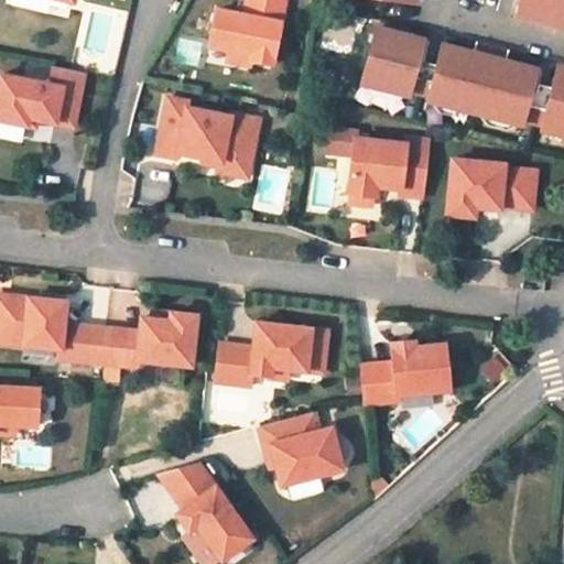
[(274,63),(286,0),(249,0),(247,13),(246,18),(238,17),(239,12),(219,8),(212,44),(231,49),(253,53),(251,58),(274,63)]
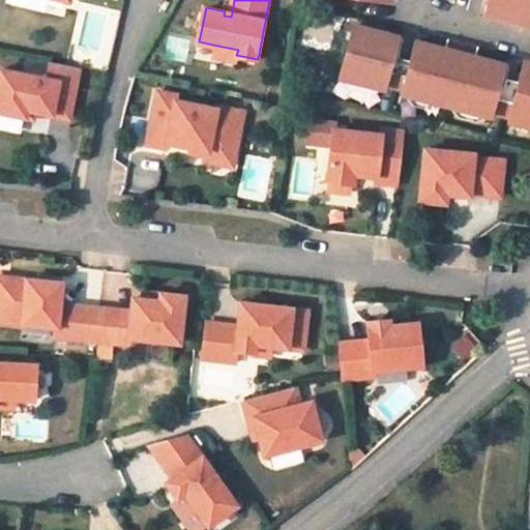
[(529,0),(489,0),(487,12),(529,24),(529,0)]
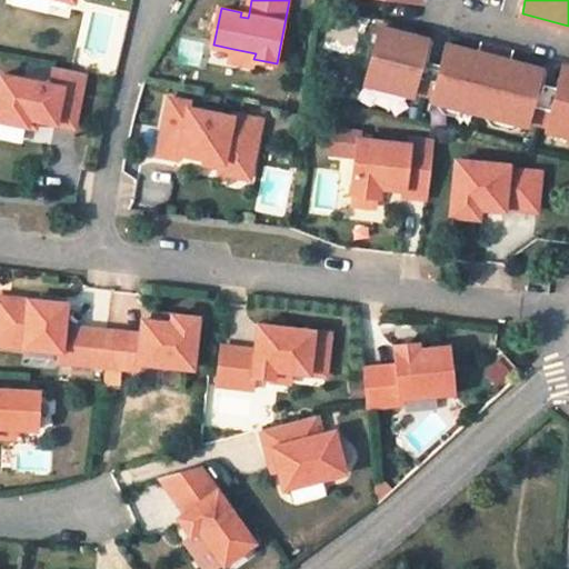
[(533,101),(542,68),(511,60),(513,51),(481,42),(478,51),(448,43),(442,63),(438,80),(419,76),(428,38),(381,26),(366,82),(413,95),(415,89),(435,95),(433,100),(528,123),(529,119),(549,125),(547,129),(568,133),(568,65),(563,63),(558,86),(552,107),(533,101)]
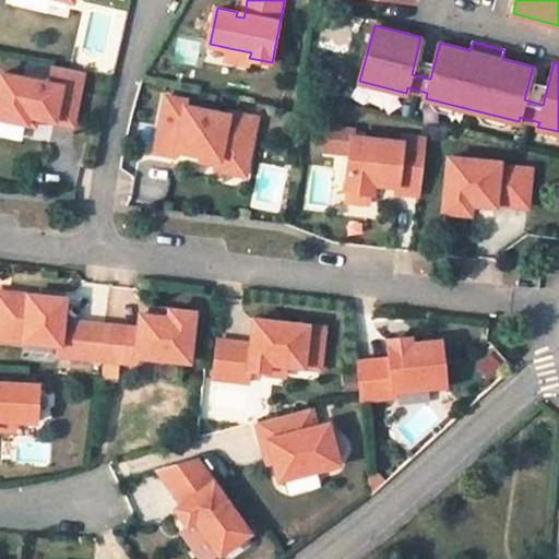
[(430,79),(435,62),(421,59),(427,39),(420,37),(412,74),(430,79)]
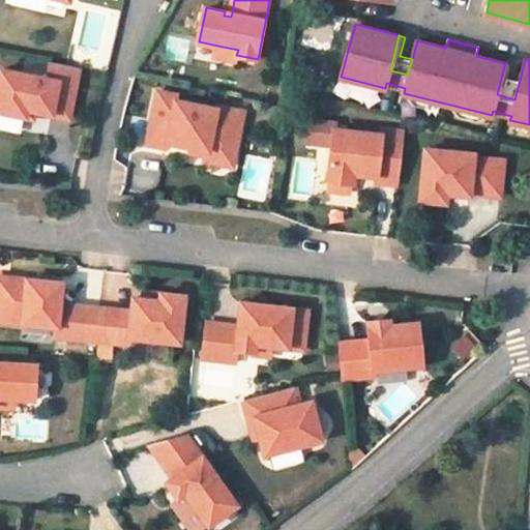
[(236,55),(238,50),(217,46),(215,55),(235,59),(236,55)]
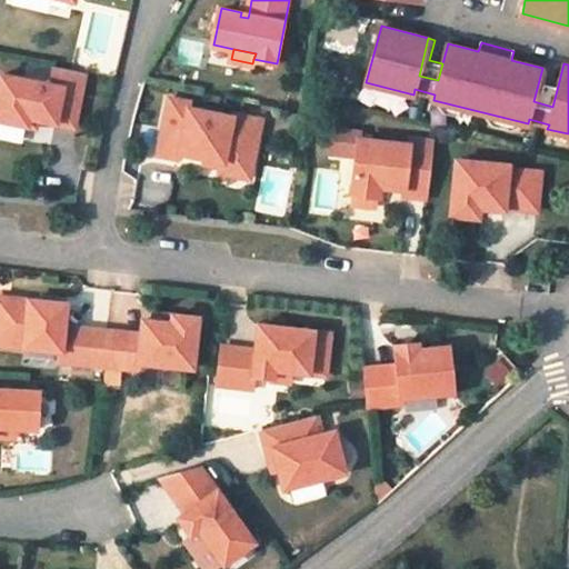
[(75,127),(86,71),(55,66),(51,83),(0,73),(0,120),(28,126),(29,118),(37,119),(75,127)]
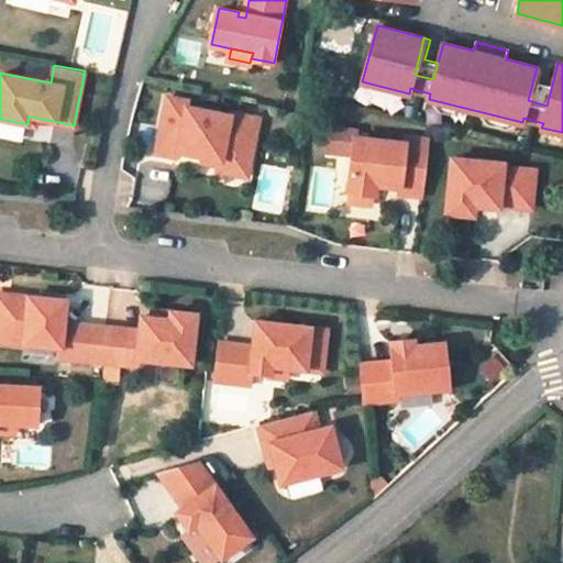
[(547,106),(552,85),(539,81),(543,68),(537,67),(528,100),(547,106)]
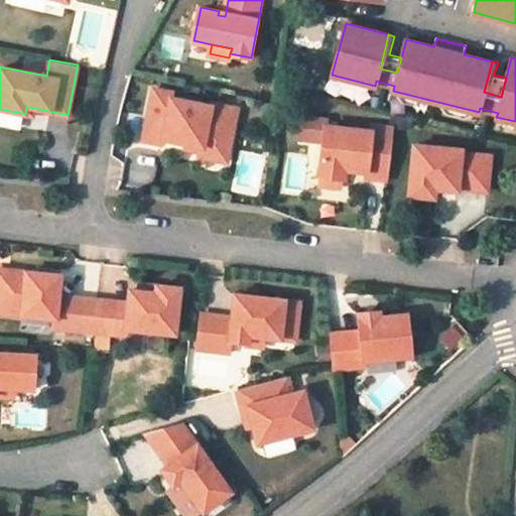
[(332,82),(330,94),(377,103),(379,91),(332,82)]
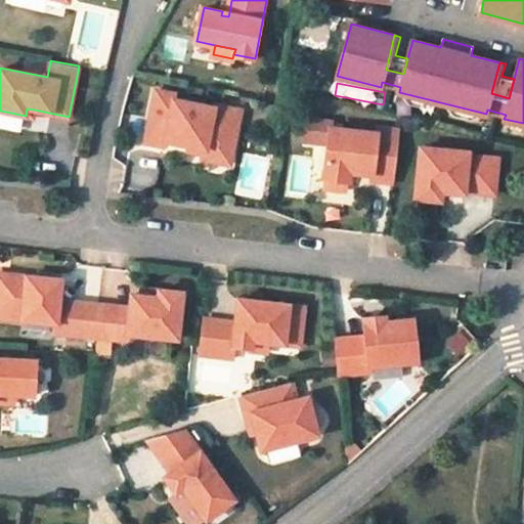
[(189,143),(233,153),(243,108),(216,102),(215,106),(176,98),(177,92),(158,87),(146,139),(166,143),(167,139),(189,143)]
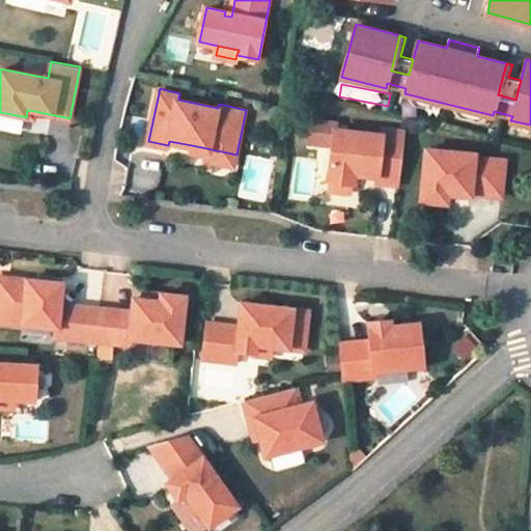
[(33,118),(34,111),(27,110),(26,117),(33,118)]
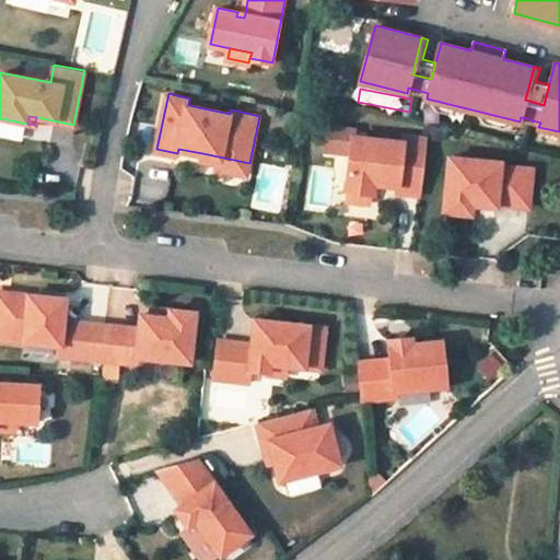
[(349,152),(351,136),(353,136),(354,129),(325,126),(323,149),(349,152)]
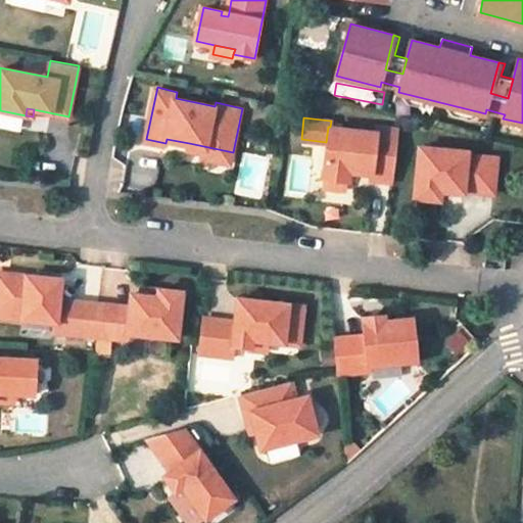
[(394,182),(399,129),(378,127),(377,132),(330,127),(328,127),(326,142),(322,177),(327,178),(346,180),(349,181),(350,172),(372,174),(372,179),(394,182)]
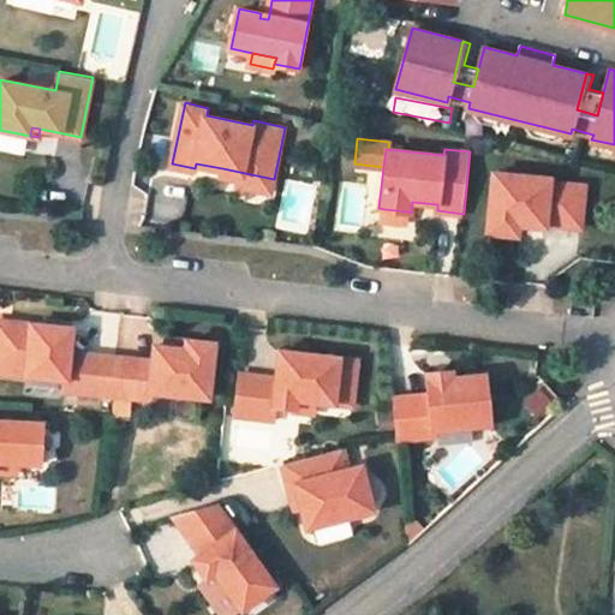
[(270,191),(274,179),(222,168),(221,174),(240,178),(239,184),(270,191)]
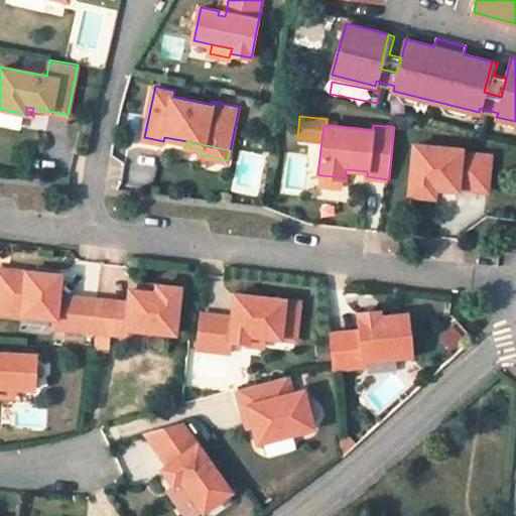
[(415,144),(410,194),(435,197),(436,187),(459,190),(459,186),(488,189),(492,155),(463,152),(463,149),(415,144)]
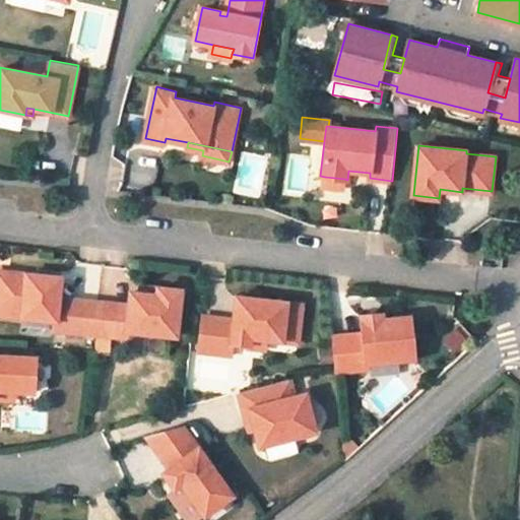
[(324,186),(344,188),(344,179),(325,177),(324,186)]
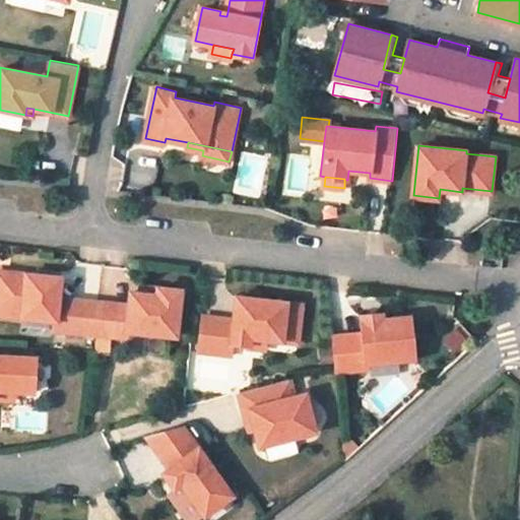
[(99,302),(60,297),(62,277),(3,270),(1,286),(0,286),(0,313),(55,320),(56,320),(57,318),(67,319),(65,330),(95,333),(99,302)]
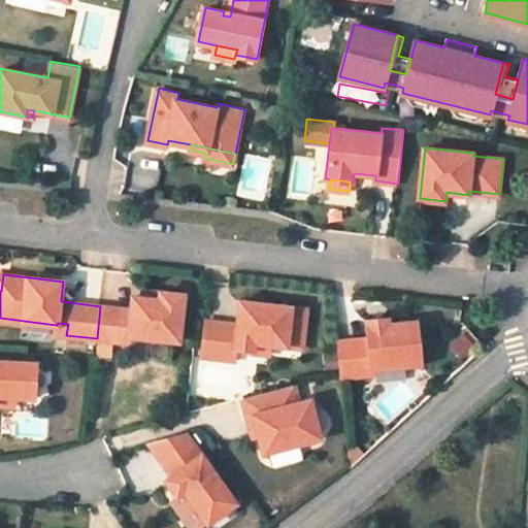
[(160,300),(161,292),(143,290),(142,298),(160,300)]
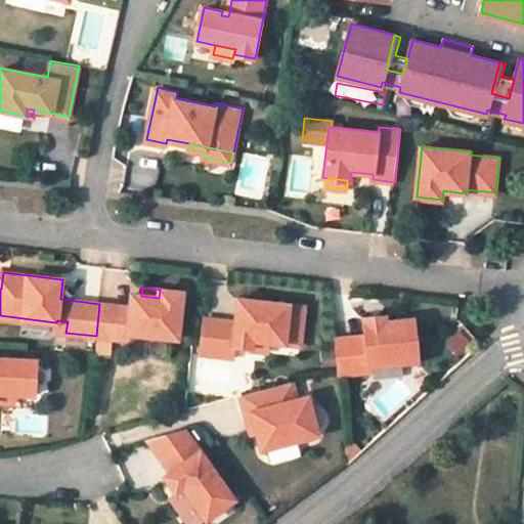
[(178,340),(183,293),(160,290),(159,298),(141,296),(132,295),(131,307),(99,304),(96,336),(128,340),(129,334),(178,340)]
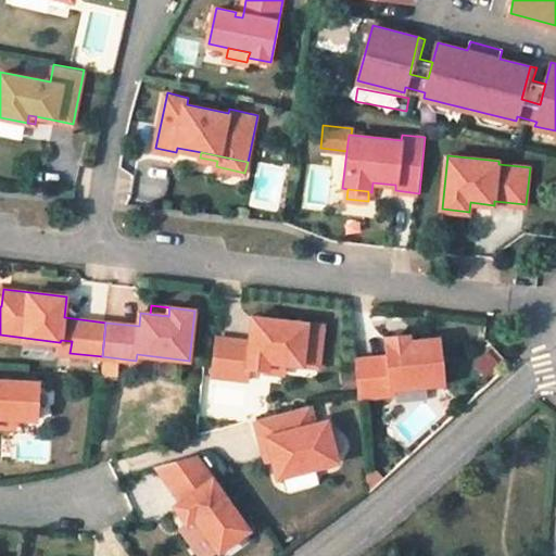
[(319,366),(325,325),(270,318),(254,317),(253,325),(251,341),(218,337),(214,375),(248,379),(250,367),(268,368),(269,361),(286,362),(319,366)]
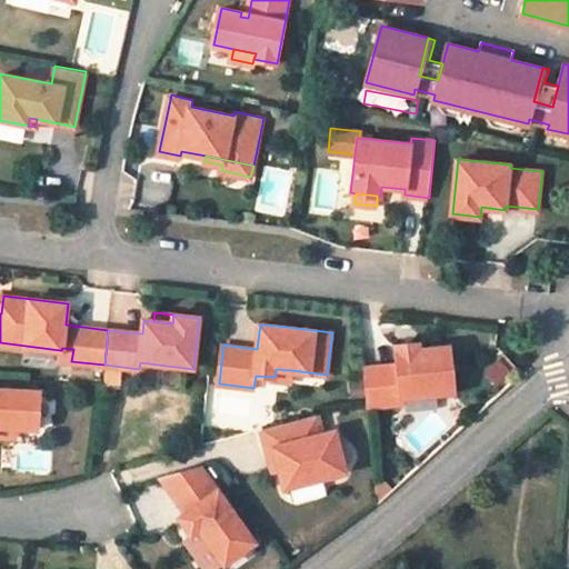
[(455,391),(450,346),(420,349),(420,342),(397,345),(397,351),(398,363),(365,367),(368,400),(368,406),(403,402),(402,397),(455,391)]
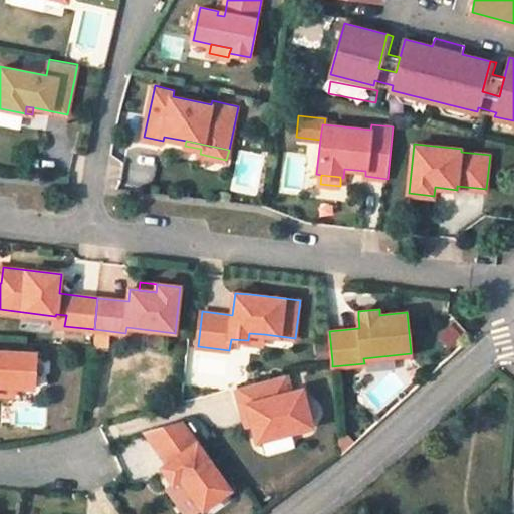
[(64,326),(66,315),(56,314),(55,316),(54,316),(53,325),(64,326)]
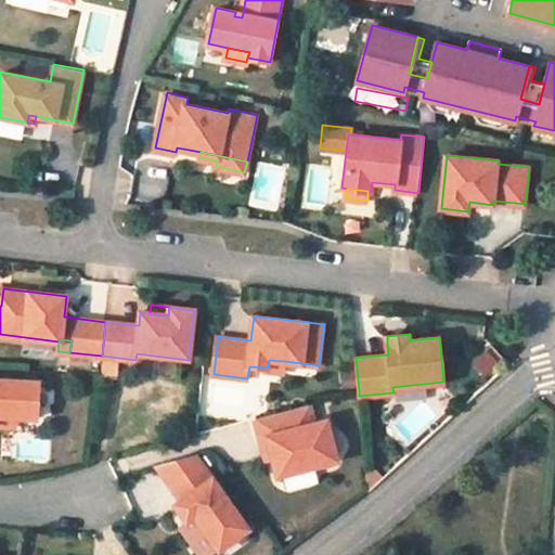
[(283,373),(285,361),(269,360),(268,368),(267,371),(283,373)]
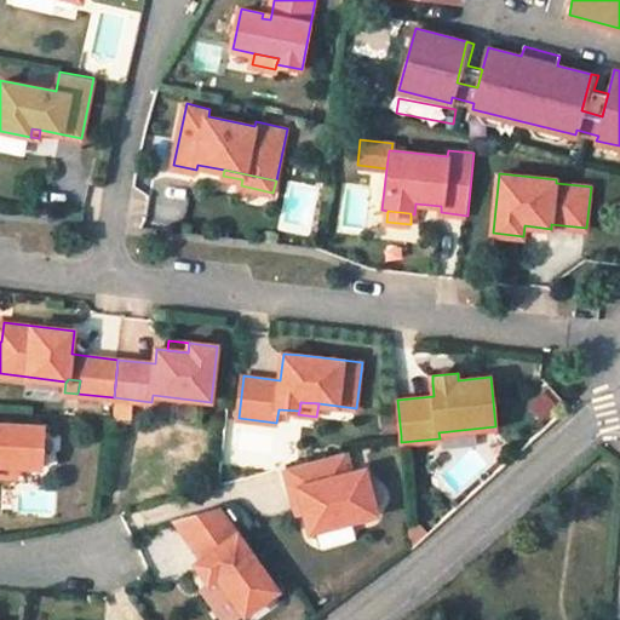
[(40,466),(42,426),(0,424),(0,465),(17,466),(40,466)]
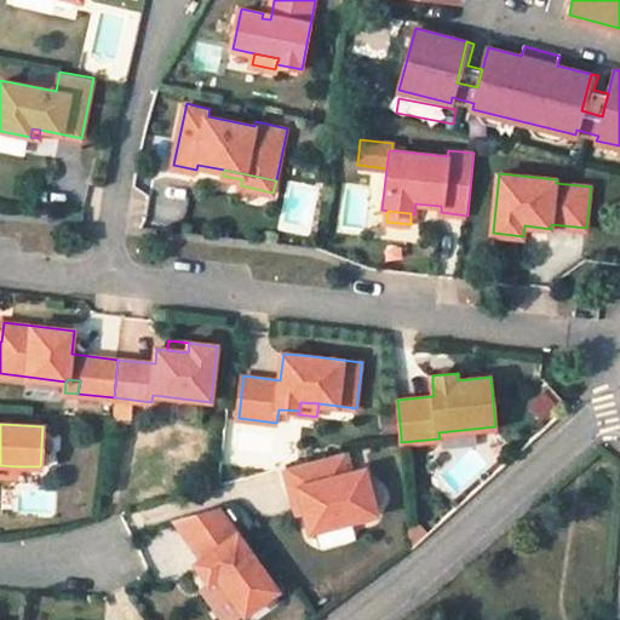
[(378,515),(366,469),(354,472),(348,451),(287,468),(293,489),(300,488),(305,511),(311,532),(378,515)]
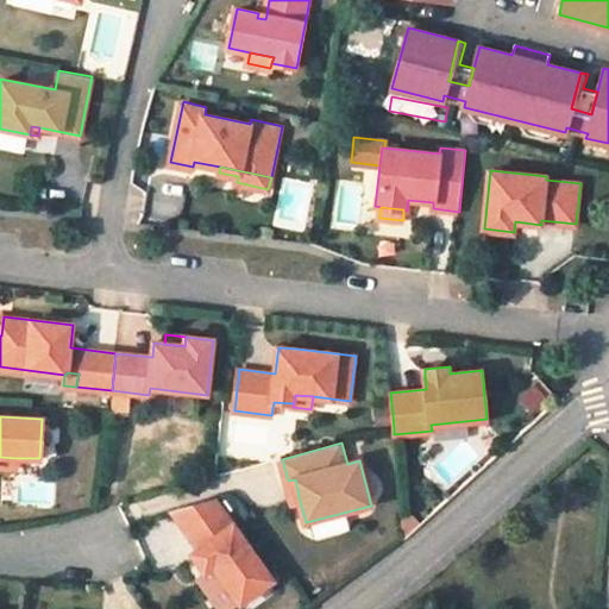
[(0,468),(17,469),(17,458),(0,457),(0,468)]
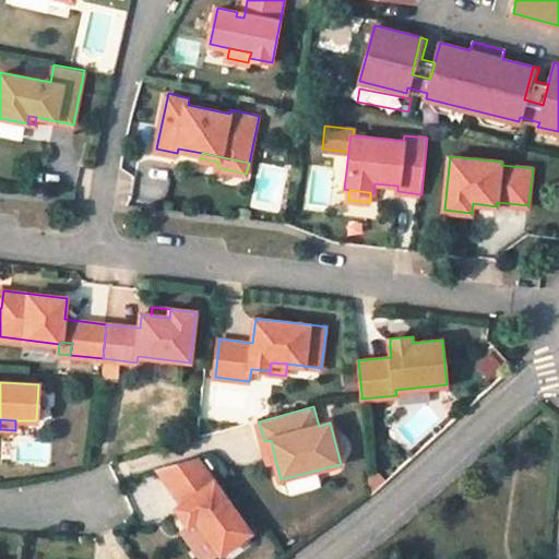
[(275,461),(271,440),(264,441),(270,462),(275,461)]
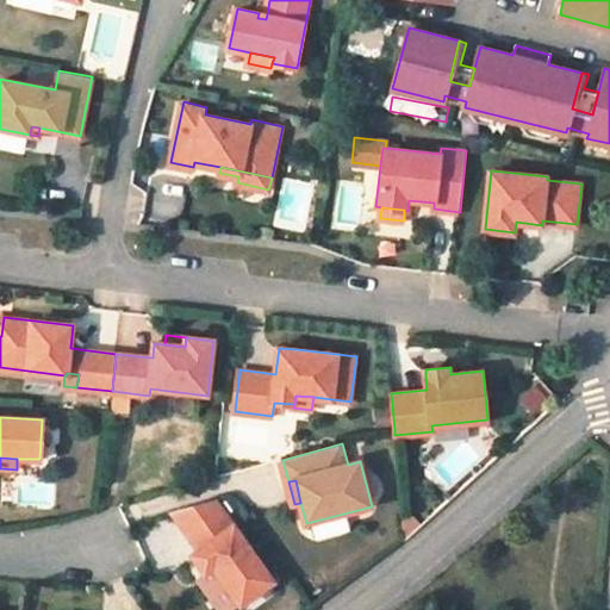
[(273,579),(216,499),(173,510),(200,549),(192,554),(205,572),(213,566),(221,574),(240,603),(273,579)]
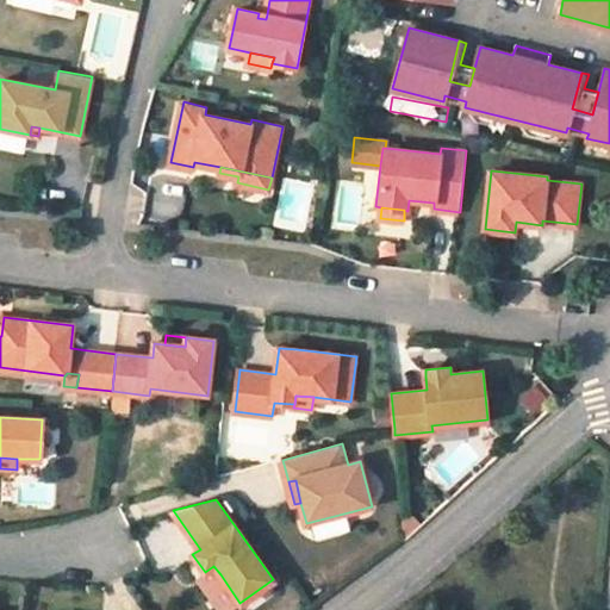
[(221,574),(213,566),(205,572),(211,580),(221,574)]
